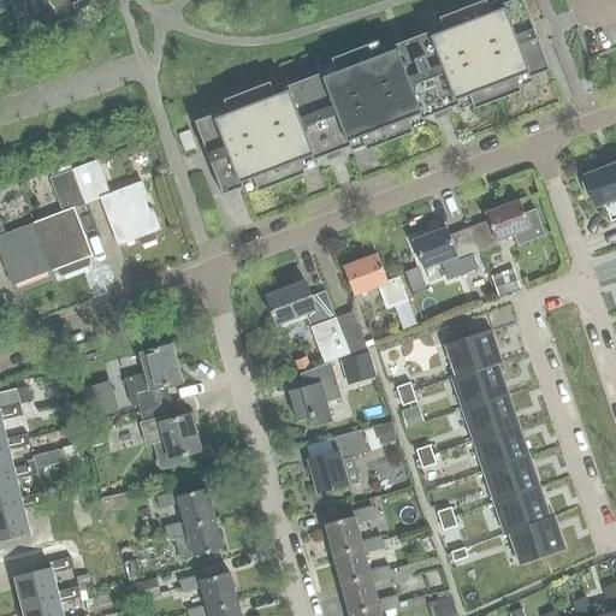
[(0,0),(0,11),(25,1),(24,0),(0,0)]
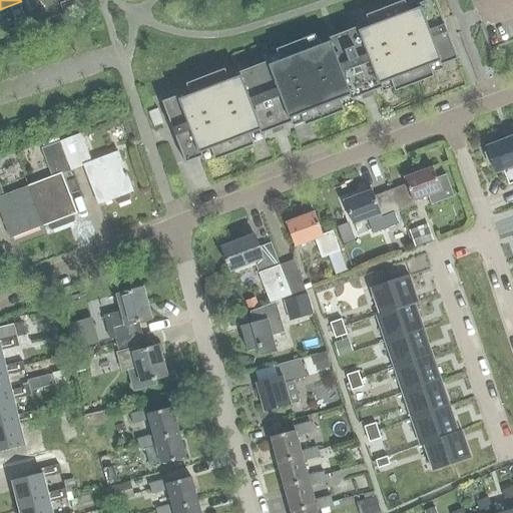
[(263,133),(291,123),(293,127),(354,103),(353,99),(381,89),(382,93),(444,69),(443,65),(458,59),(435,0),(428,0),(419,3),(417,0),(416,0),(356,23),(357,27),(330,37),(328,34),(266,57),(267,61),(239,71),(237,68),(175,91),(177,95),(162,101),(185,162),(200,157),(202,160),(265,137),(263,133)]
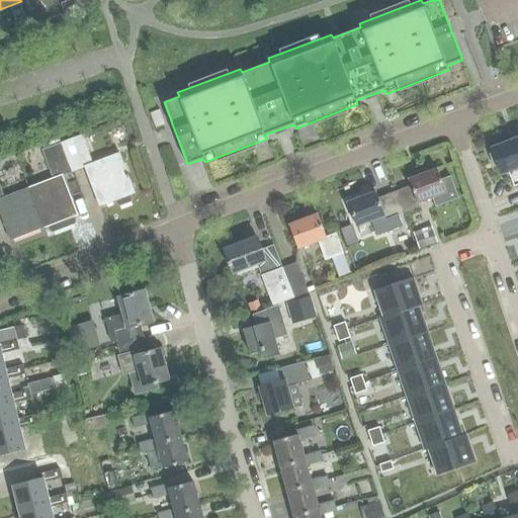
[(84,167),(99,206),(115,200),(116,203),(119,205),(131,201),(132,197),(130,194),(135,192),(118,153),(92,163),(82,137),(62,144),(72,172),(84,167)]
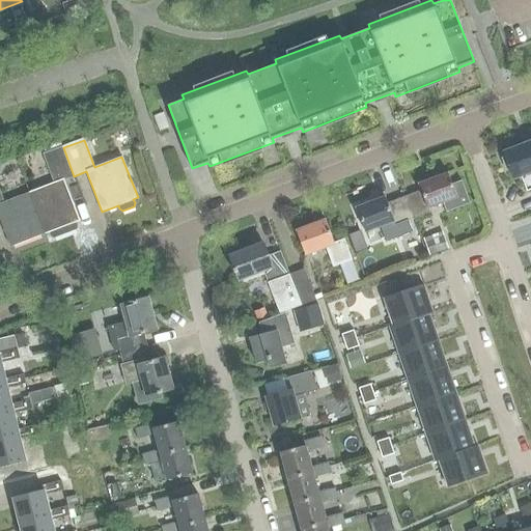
[(512,178),(530,170),(530,141),(503,152),(512,178)]
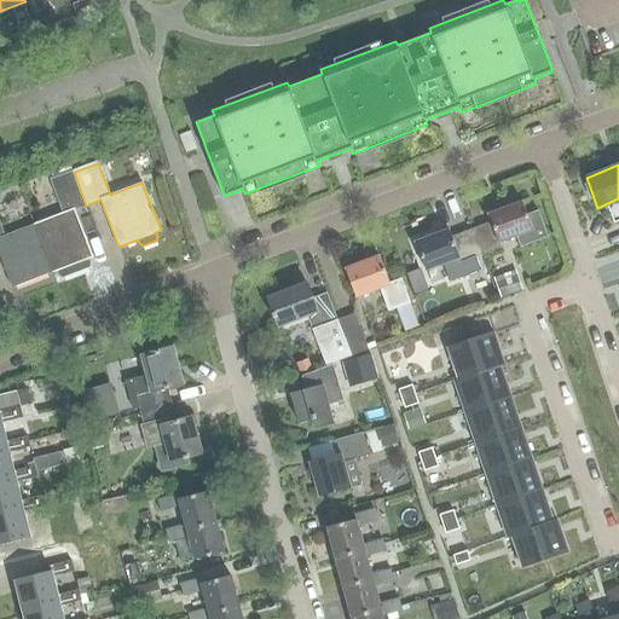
[(74,172),(51,181),(63,213),(34,224),(52,272),(57,270),(58,273),(62,277),(87,267),(88,261),(87,258),(92,256),(74,210),(86,206),(74,172)]
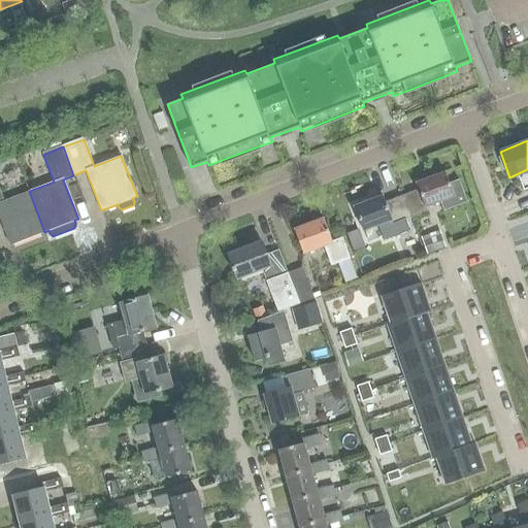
[(418,190),(401,196),(409,220),(428,212),(426,207),(439,202),(443,211),(466,202),(458,180),(449,184),(444,172),(415,184),(418,190)]
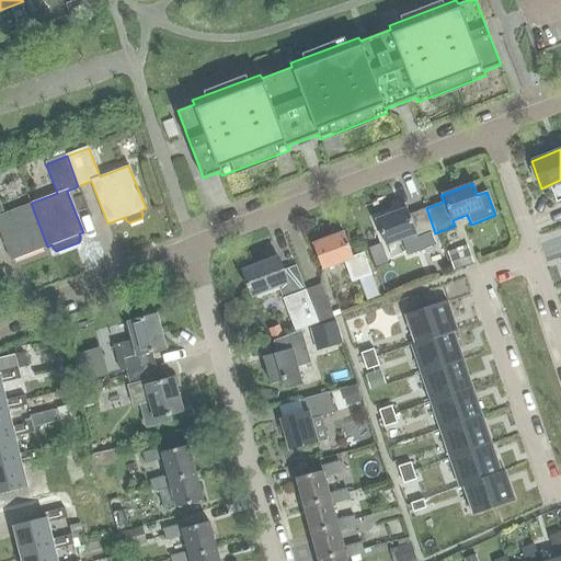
[(31,203),(4,213),(0,202),(0,231),(11,260),(47,247),(31,203)]
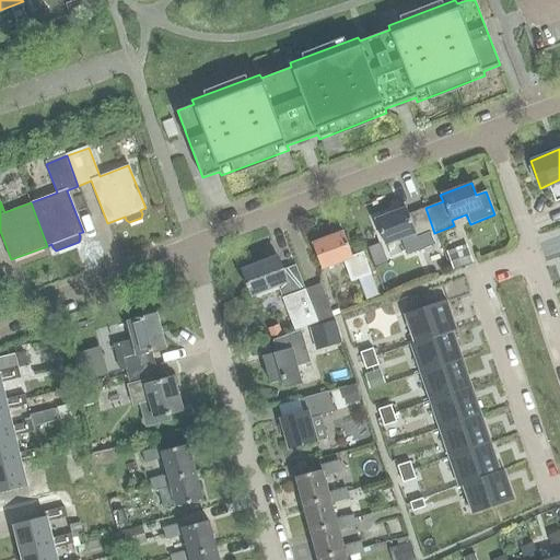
[(416,240),(434,233),(426,208),(408,214),(405,208),(374,220),(384,246),(413,235),(416,240)]
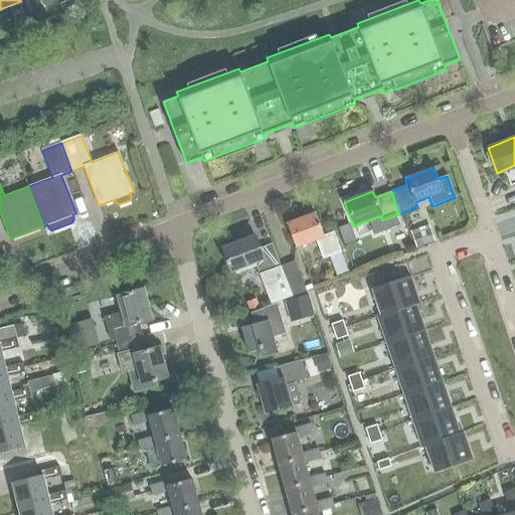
[(323,259),(341,251),(333,231),(324,235),(315,213),(286,223),(296,247),(316,239),(323,259)]
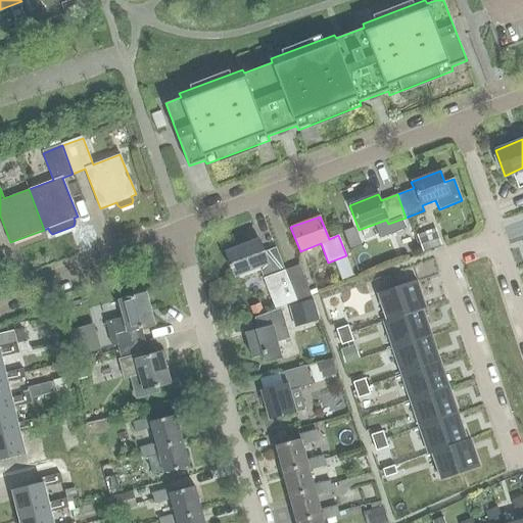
[(353,229),(343,233),(346,243),(358,239),(353,229)]
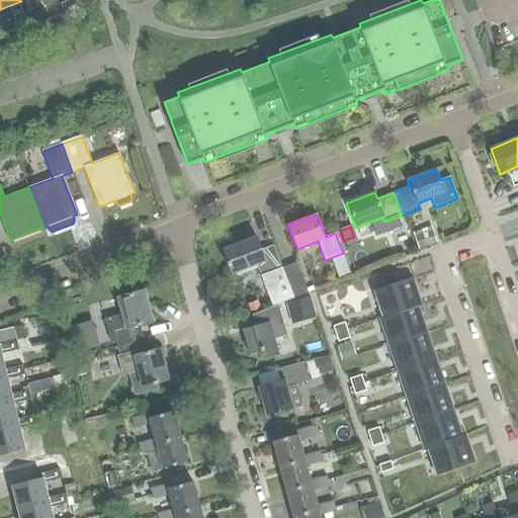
[(413,233),(418,248),(436,242),(431,227),(413,233)]
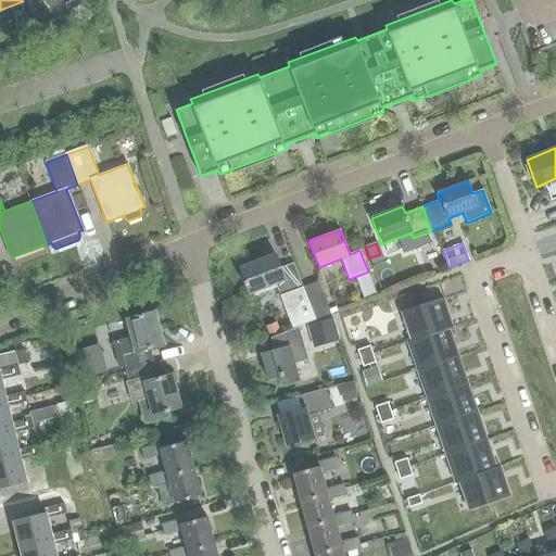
[(314,318),(302,287),(293,264),(280,269),(275,254),(239,267),(244,281),(242,282),(243,287),(245,286),(249,293),(275,283),(291,327),(314,318)]
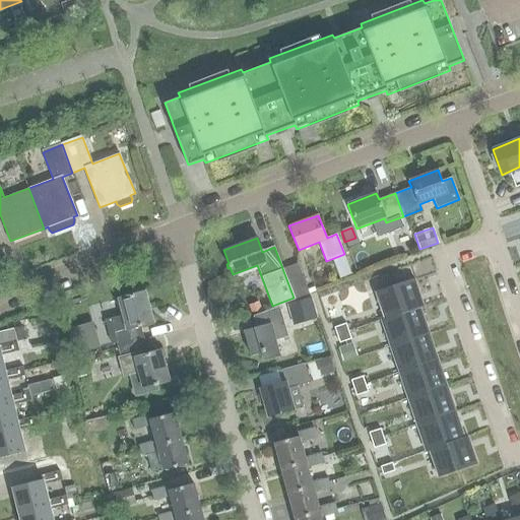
[(298,263),(282,268),(294,298),(308,293),(298,263)]
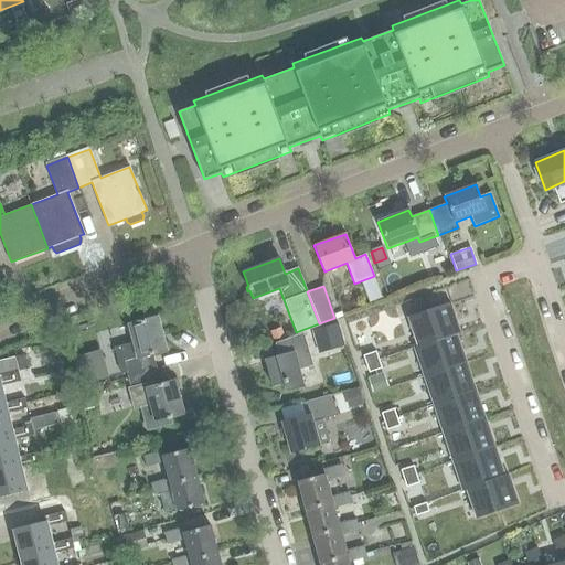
[(446,305),(404,319),(414,349),(452,336),(456,334),(446,305)]
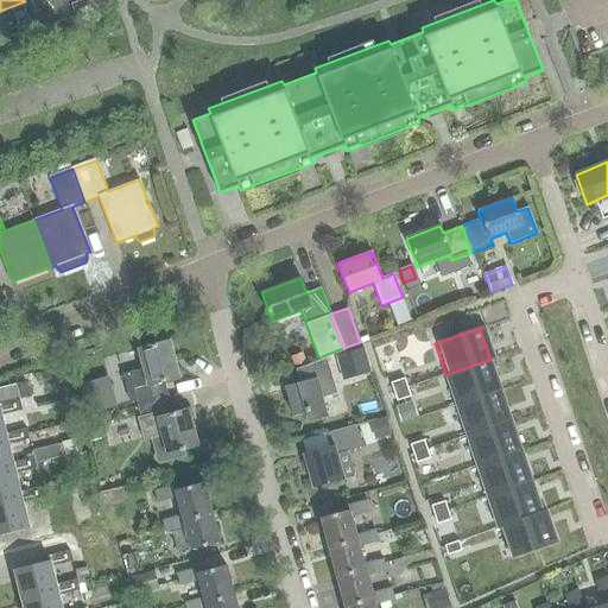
[(124,374),(128,391),(133,390),(138,405),(169,397),(164,381),(179,377),(169,341),(139,349),(144,368),(124,374)]
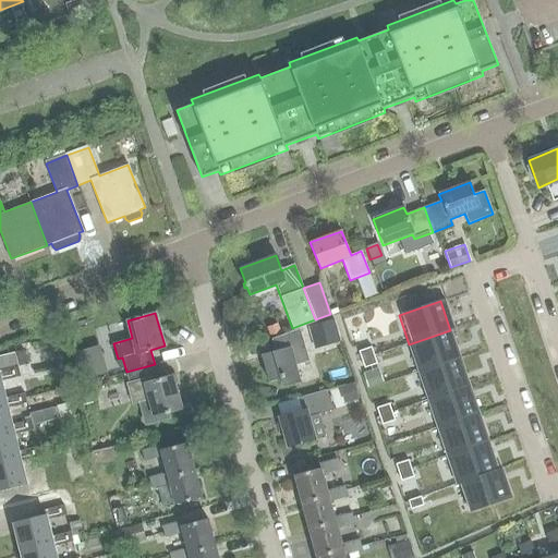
[(266,328),(269,338),(277,336),(274,326),(266,328)]
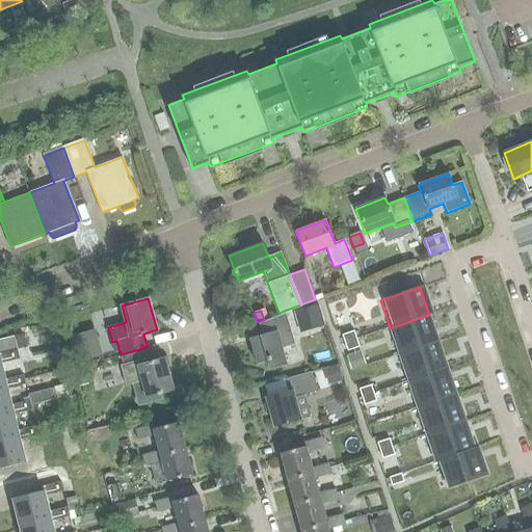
[(292,345),(290,335),(285,314),(259,323),(262,336),(248,340),(255,363),(266,360),(269,370),(285,365),(281,348),(292,345)]
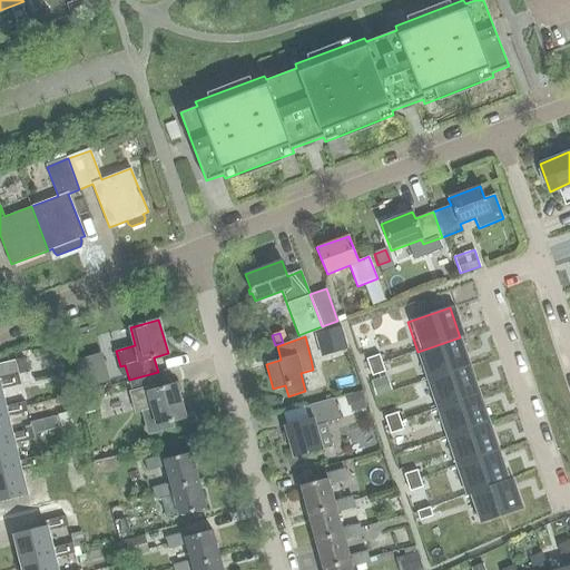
[(418,352),(413,353),(423,382),(465,367),(457,338),(418,352)]
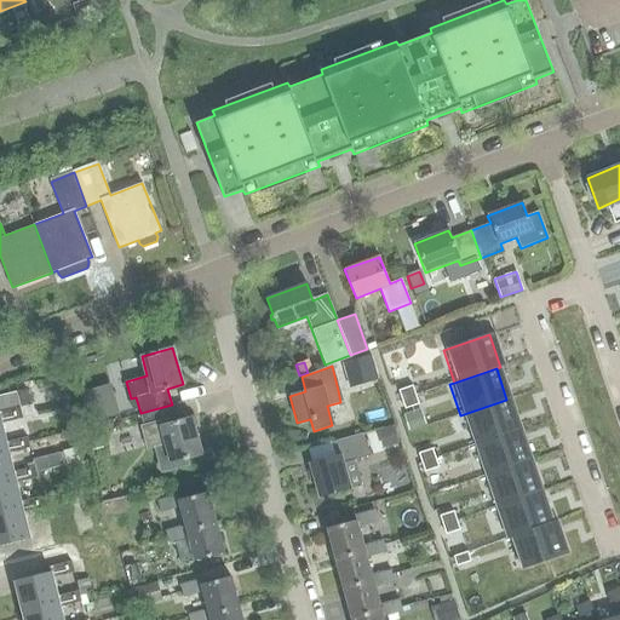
[(0,448),(5,448),(4,442),(0,428),(0,423),(23,418),(19,407),(30,405),(26,389),(0,395),(0,448)]
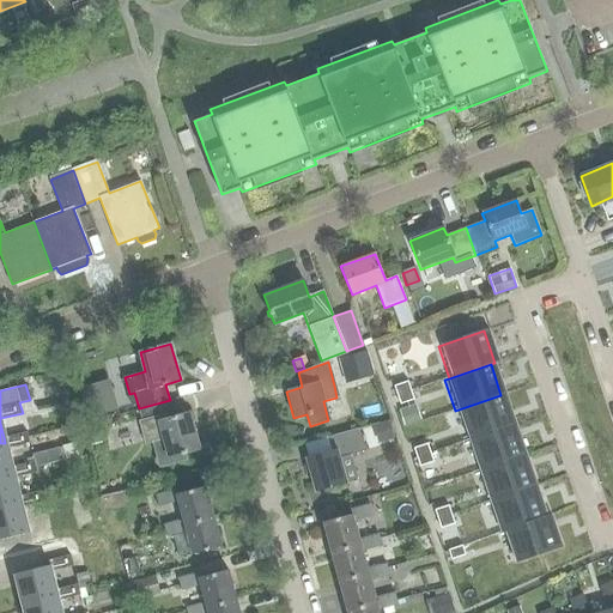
[(399,386),(383,390),(386,400),(402,394),(399,386)]
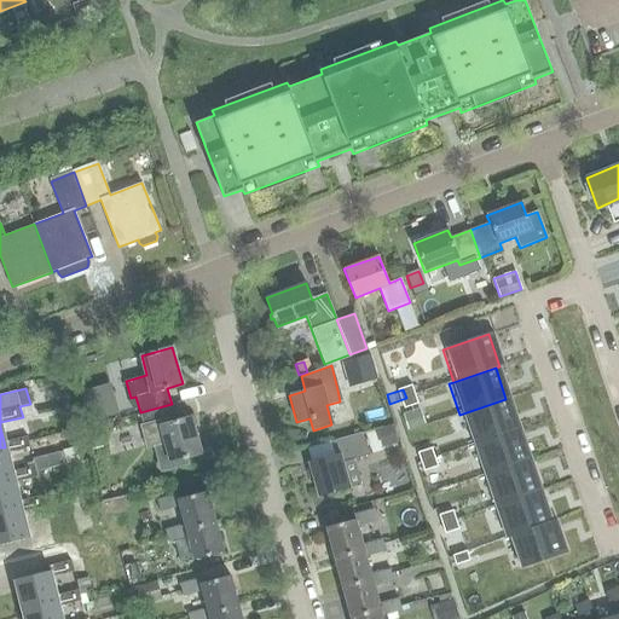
[(406,398),(389,404),(393,412),(409,408),(406,398)]
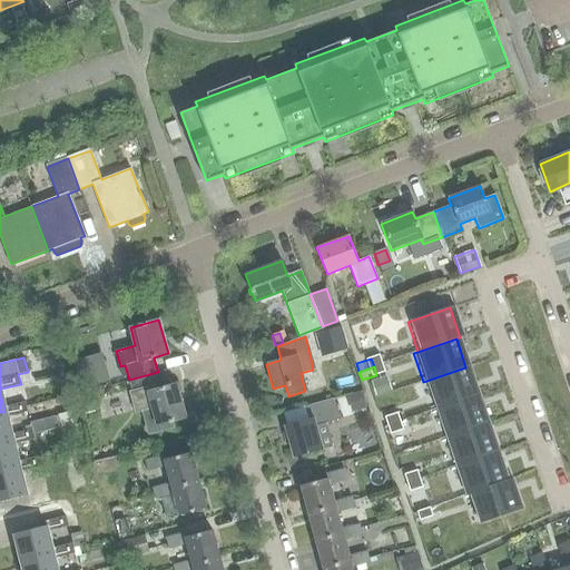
[(465,367),(423,382),(433,411),(475,396),(465,367)]
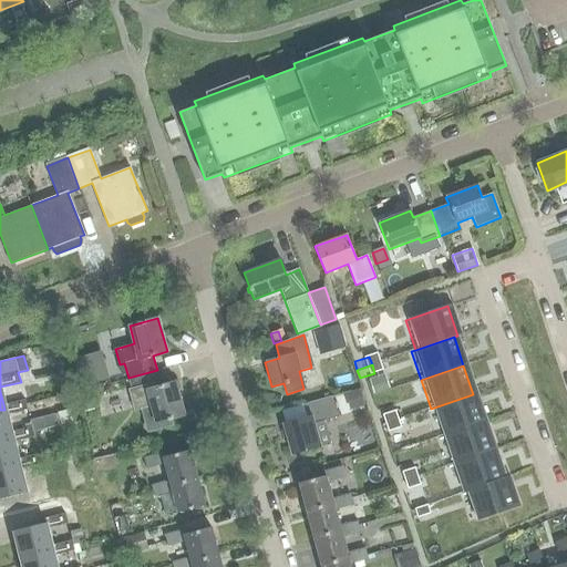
[(141,411),(147,432),(172,425),(171,420),(185,415),(176,381),(162,385),(157,370),(129,378),(133,393),(130,394),(134,412),(141,411)]
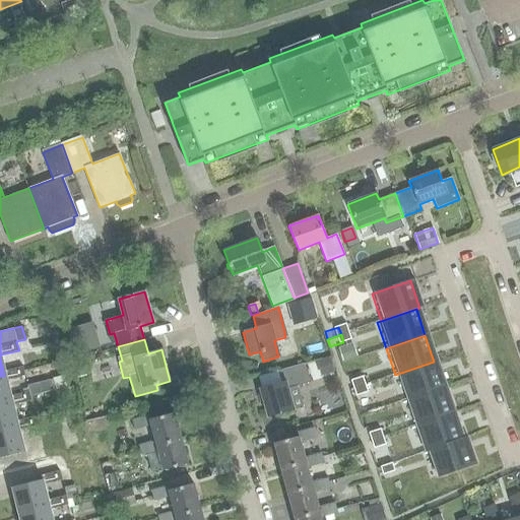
[(316,362),(319,375),(334,371),(331,359),(316,362)]
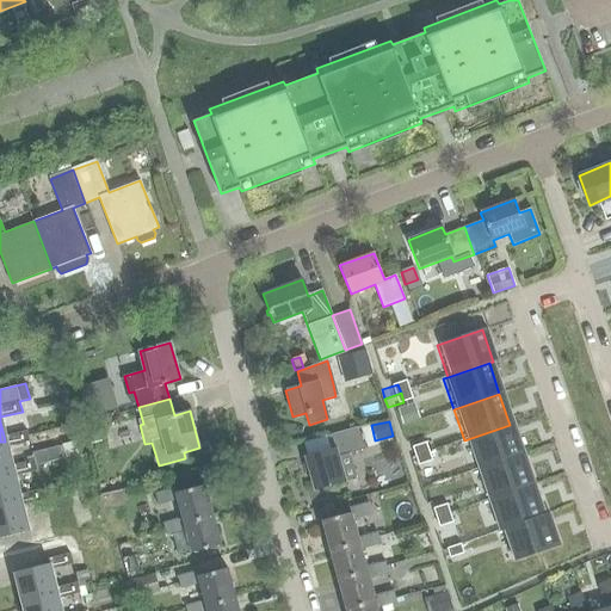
[(510,425),(464,440),(475,470),(520,455),(510,425)]
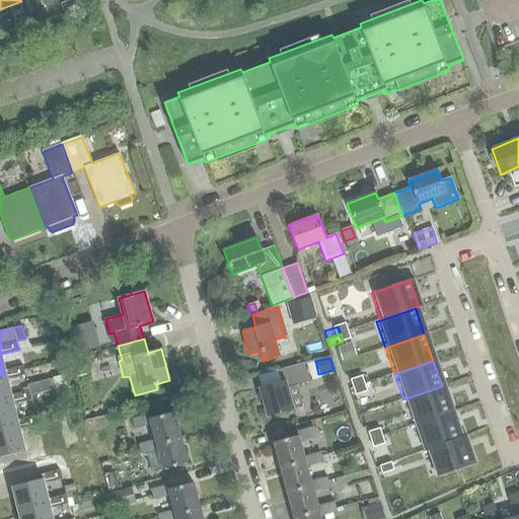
[(71,366),(73,378),(85,375),(83,363),(71,366)]
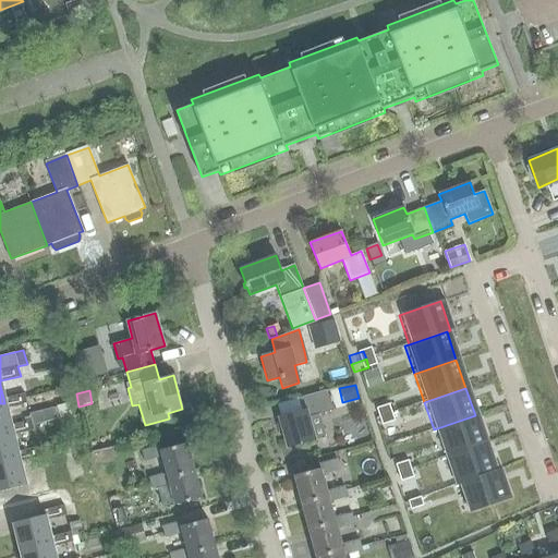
[(318,413),(331,410),(326,390),(298,398),(301,410),(278,416),(287,448),(325,437),(318,413)]
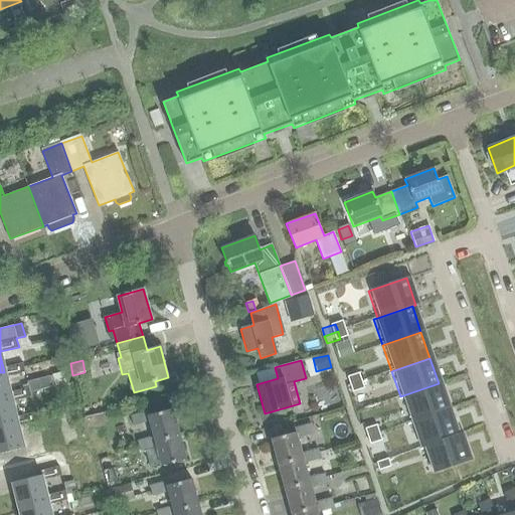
[(4,372),(0,372),(0,399),(10,396),(9,392),(5,377),(25,372),(23,362),(3,367),(4,372)]
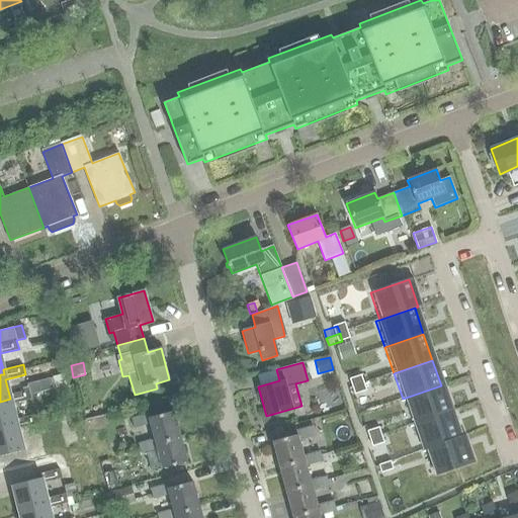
[(354,377),(341,382),(344,390),(357,385),(354,377)]
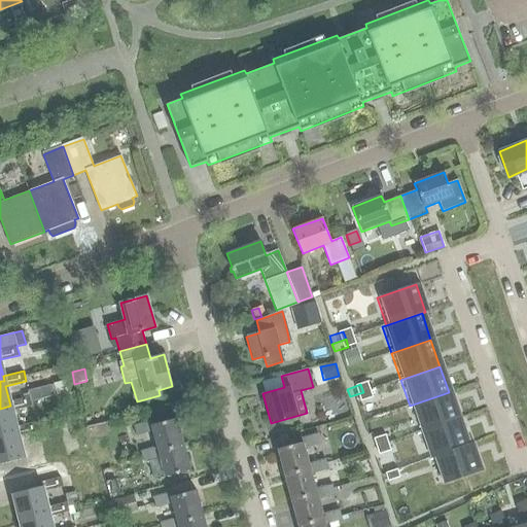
[(30,396),(31,402),(54,396),(50,385),(28,390),(30,396)]
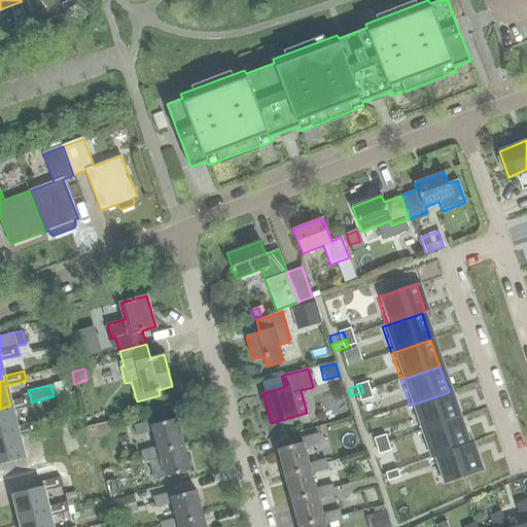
[(363,392),(350,396),(352,405),(366,399),(363,392)]
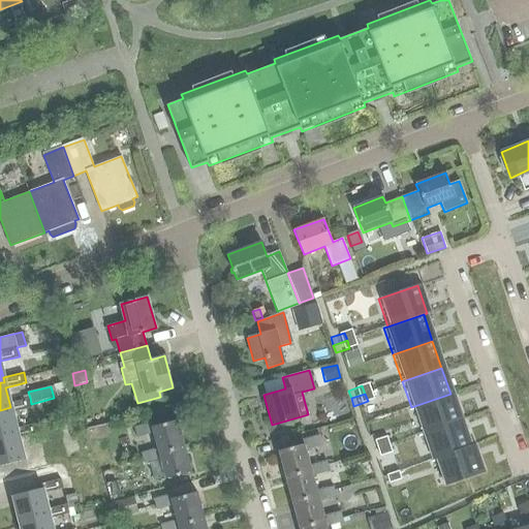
[(450,394),(411,407),(419,434),(460,421),(450,394)]
